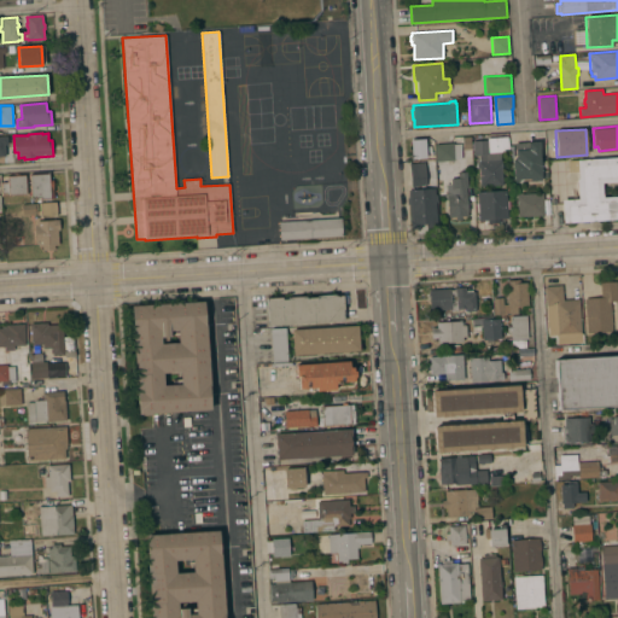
[(488,138),(507,136),(508,151),(500,152),(501,159),(479,162),(478,155),(474,156),(473,140),(488,140),(488,138)]
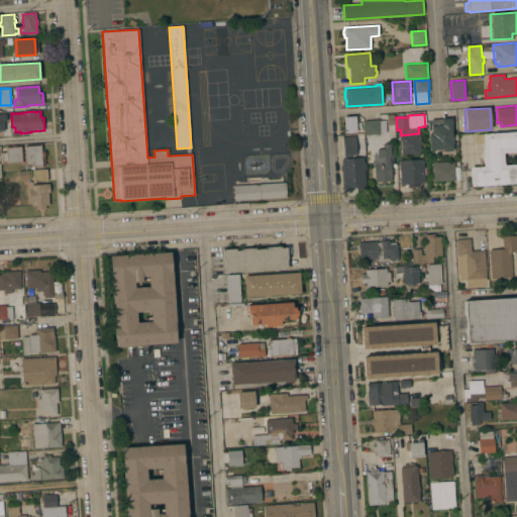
[(343,117),(355,116),(355,122),(360,122),(362,127),(364,127),(364,132),(344,133),(343,117)]
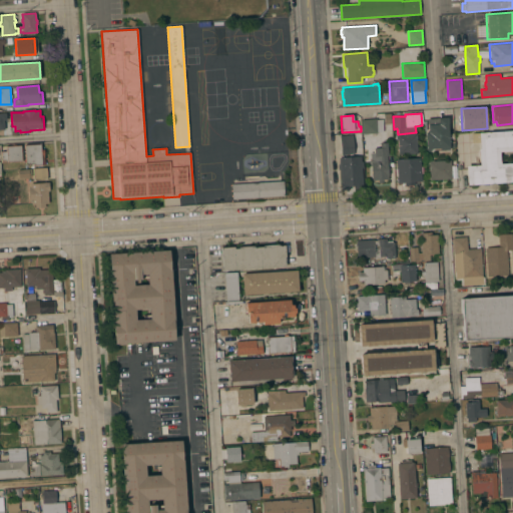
[(426,132),(428,132),(428,125),(427,118),(448,117),(450,147),(449,147),(449,149),(440,150),(440,148),(426,149),(426,132)]
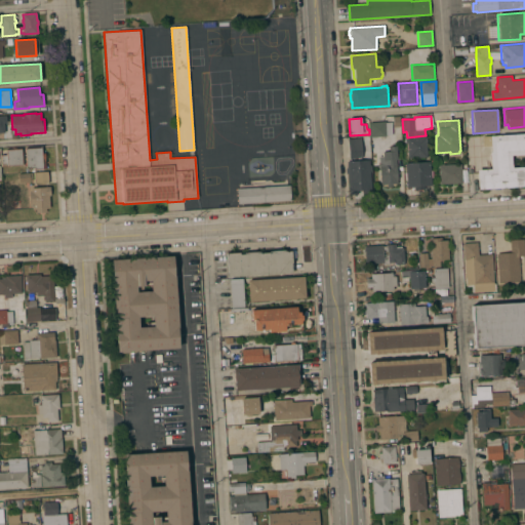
[(370,122),(386,121),(386,122),(392,122),(392,134),(386,135),(386,136),(371,137),(370,122)]
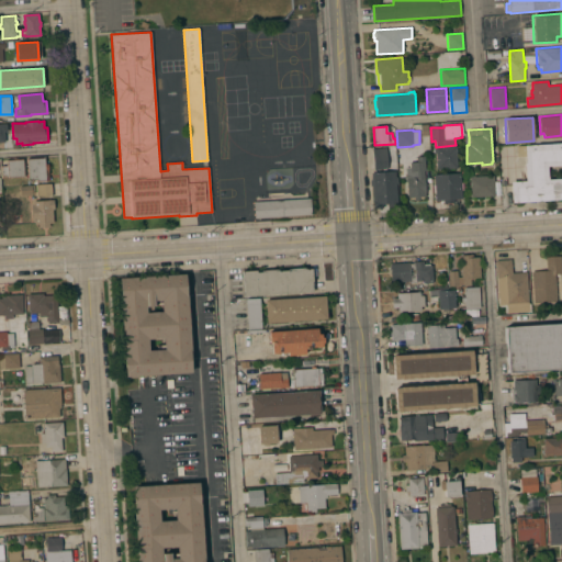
[(510,181),(525,181),(525,163),(526,163),(526,156),(517,156),(517,145),(561,142),(561,199),(512,202),(510,181)]
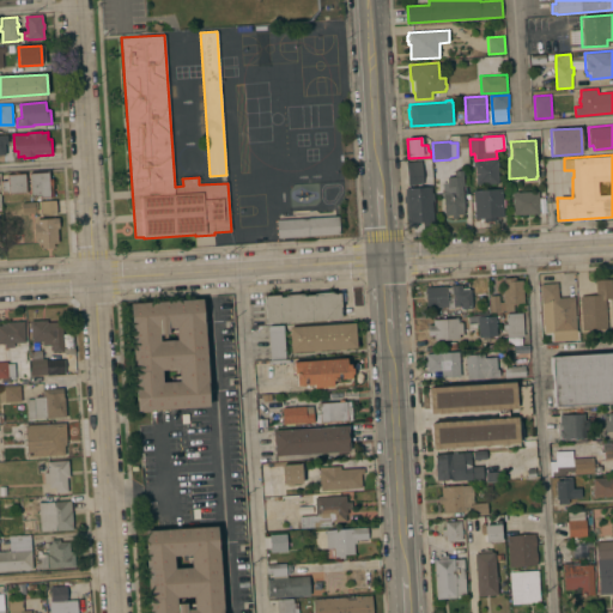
[(477,184),(475,167),(474,167),(474,163),(475,163),(475,161),(497,158),(499,183),(477,184)]
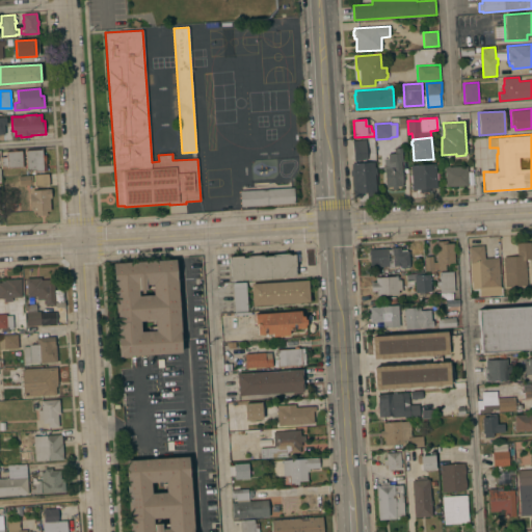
[(352,170),(352,163),(355,163),(355,160),(353,161),(352,140),(366,139),(368,162),(374,162),(375,167),(376,167),(377,174),(375,175),(376,196),(368,196),(368,193),(363,193),(363,197),(354,197),(353,176),(350,176),(350,170),(352,170)]
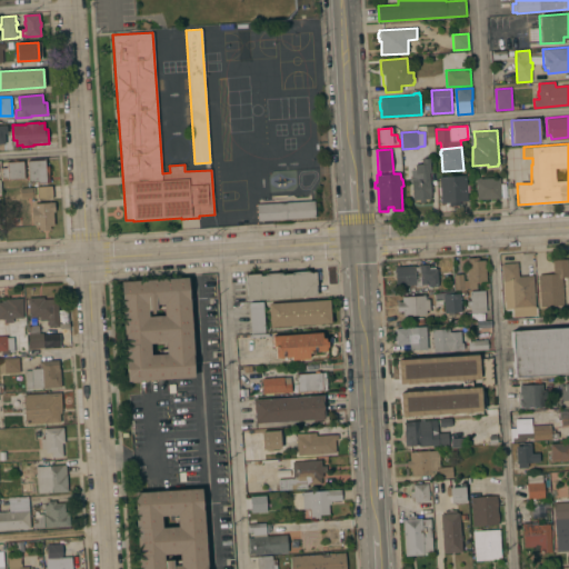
[(411,169),(416,169),(416,165),(422,165),(422,158),(430,158),(431,173),(430,173),(430,185),(431,185),(432,193),(431,193),(431,196),(430,196),(430,199),(425,200),(425,202),(420,203),(419,200),(413,201),(411,169)]
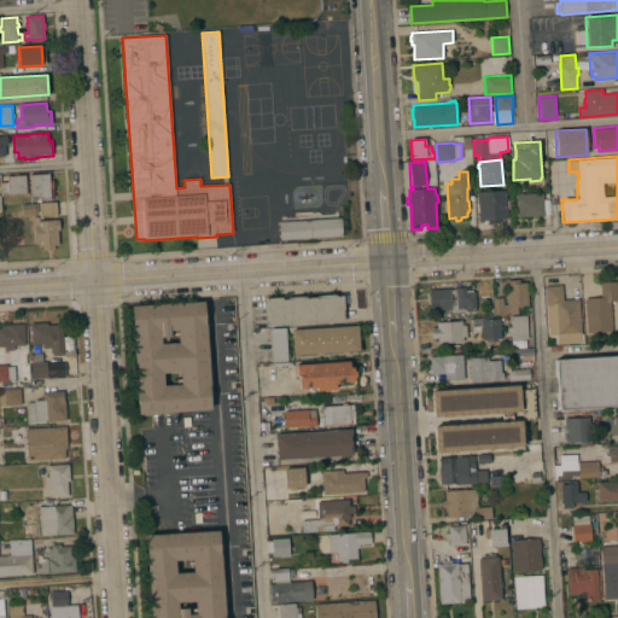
[(30,175),(50,174),(50,180),(53,180),(54,199),(40,199),(40,197),(31,198),(30,175)]
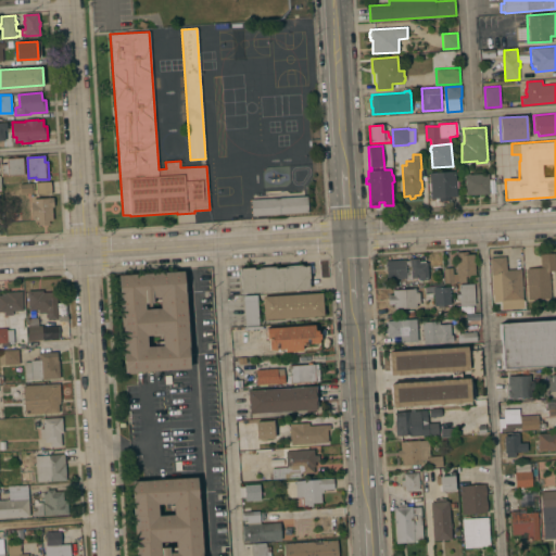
[(23,158),(24,175),(3,176),(2,164),(7,164),(7,159),(23,158)]
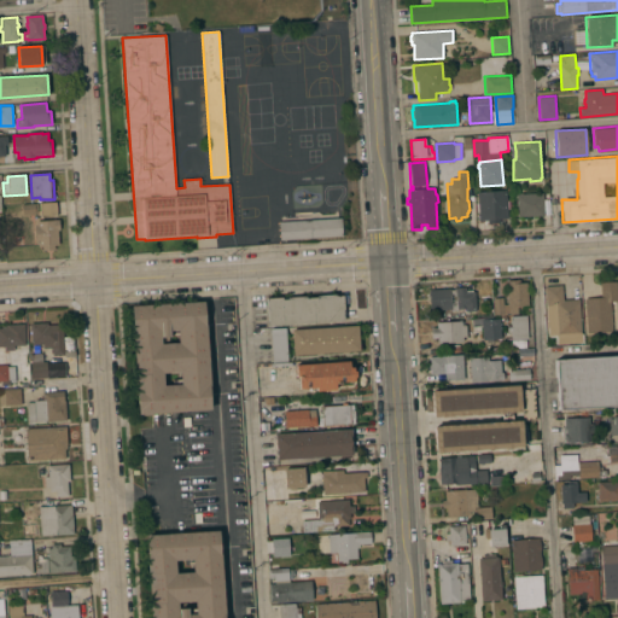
[(479,217),(478,217),(478,215),(479,215),(478,211),(477,203),(478,203),(478,192),(507,191),(507,200),(509,200),(509,210),(508,210),(508,220),(500,220),(500,223),(489,225),(488,220),(479,221),(479,217)]
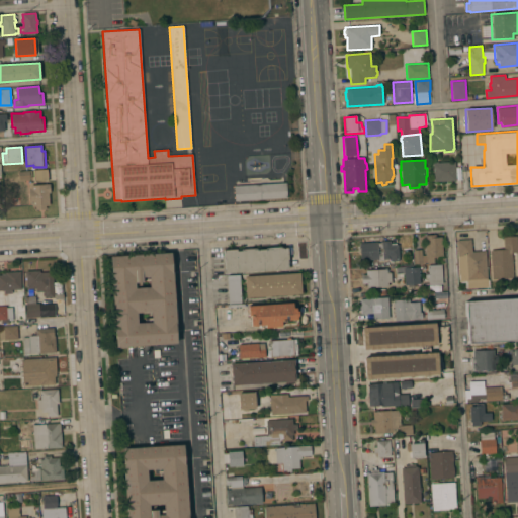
[(434,182),(433,163),(435,163),(435,162),(438,162),(438,163),(455,162),(456,180),(434,182)]
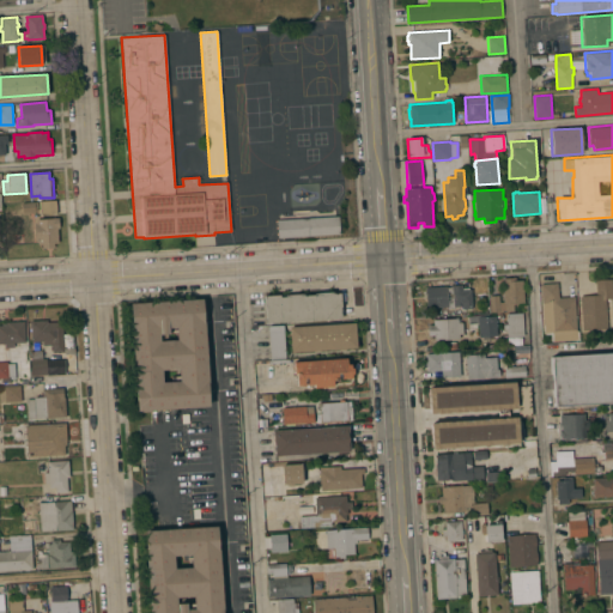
[(56,201),(58,213),(41,214),(40,202),(56,201)]
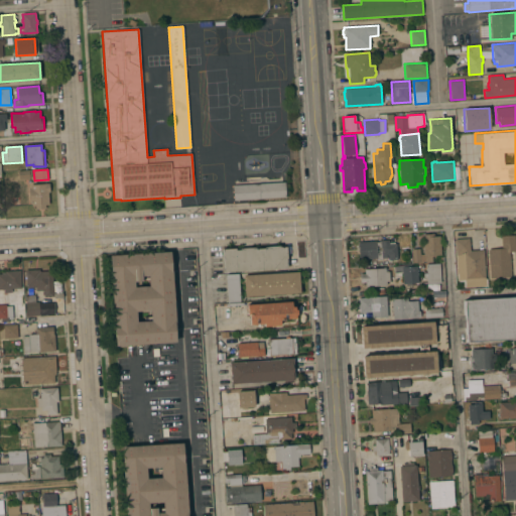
[(31,170),(32,177),(29,177),(30,179),(27,179),(27,181),(19,181),(18,171),(31,170)]
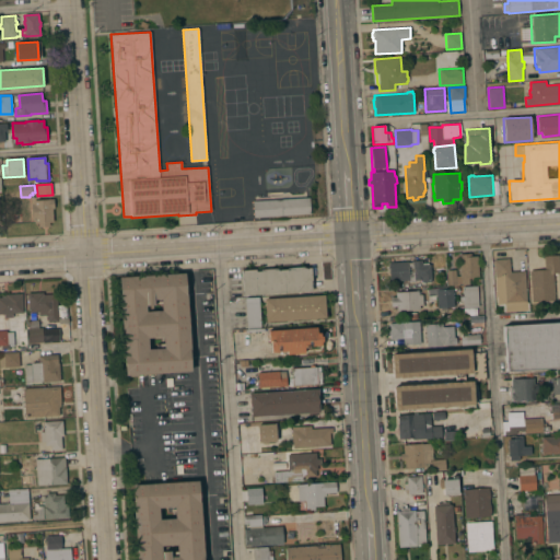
[(253,201),(310,198),(311,214),(254,218),(253,201)]
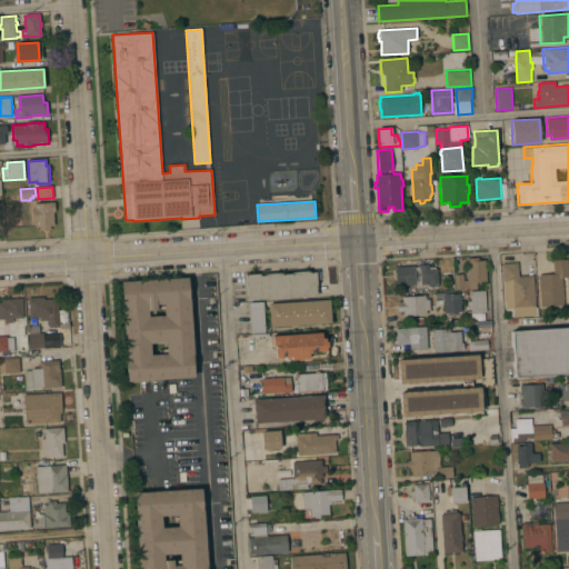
[(55,211),(53,212),(55,226),(50,226),(50,230),(39,230),(39,227),(36,227),(36,222),(33,222),(32,211),(35,211),(35,203),(55,202),(55,211)]
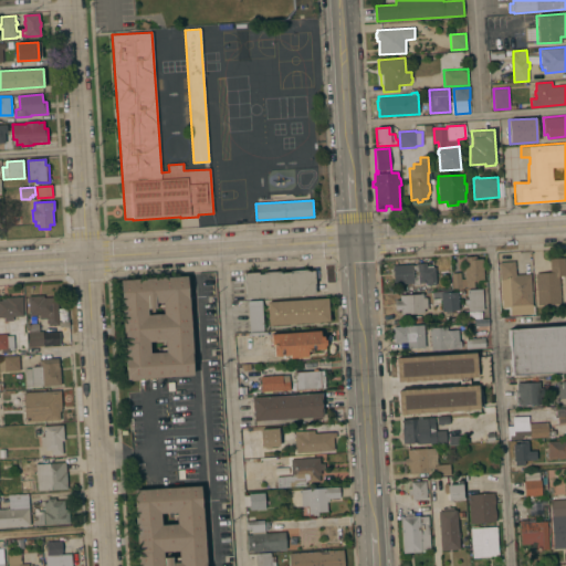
[(484,279),(478,279),(479,280),(474,281),(474,286),(467,287),(467,286),(462,286),(462,287),(453,289),(452,273),(461,272),(461,279),(465,279),(465,275),(464,275),(463,257),(475,255),(477,259),(483,258),(484,279)]
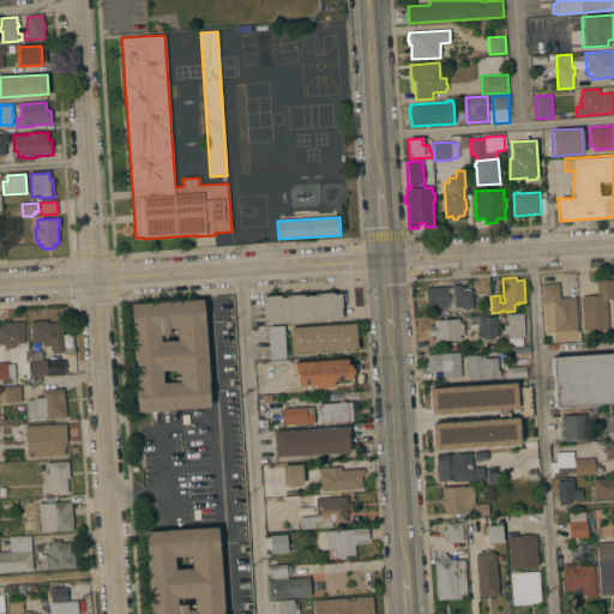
[(581,296),(597,295),(596,281),(613,280),(613,299),(607,299),(608,329),(583,331),(581,296)]
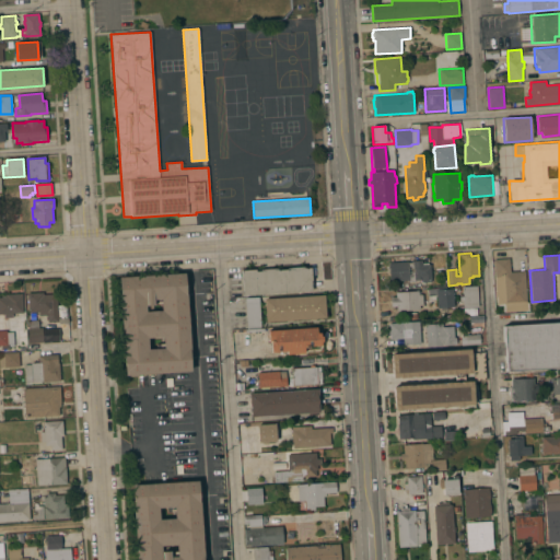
[(527,302),(528,302),(529,311),(505,312),(503,312),(503,305),(498,305),(498,304),(497,304),(493,259),(510,258),(511,271),(525,271),(527,302)]
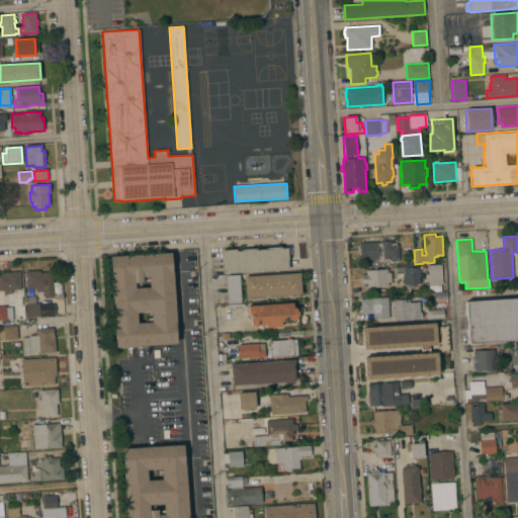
[(399,260),(387,260),(387,263),(385,263),(385,258),(378,259),(360,261),(359,243),(377,242),(377,243),(381,242),(381,241),(391,241),(391,245),(398,244),(399,260)]
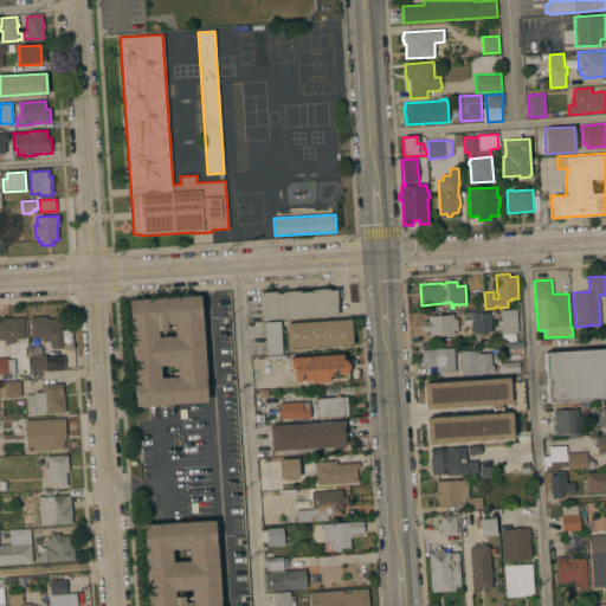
[(262,320),(260,292),(277,291),(277,294),(282,292),(282,291),(300,290),(300,291),(311,290),(311,289),(329,288),(329,289),(336,289),(337,304),(336,304),(337,315),(262,320)]
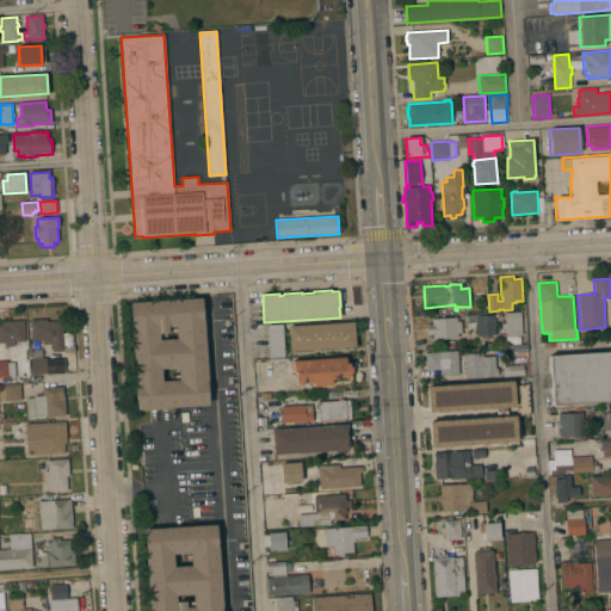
[(135,386),(134,386),(133,370),(135,370),(133,341),(131,341),(130,326),(131,326),(129,302),(201,297),(203,321),(208,381),(207,381),(208,405),(136,409),(135,386)]
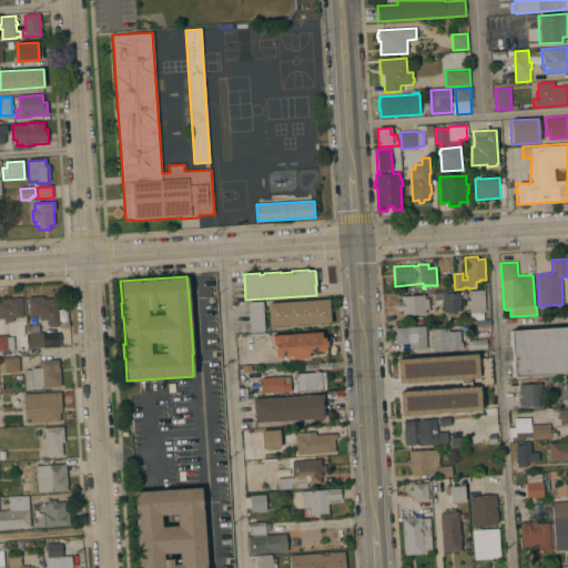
[(485,311),(470,312),(469,304),(466,304),(466,301),(469,301),(469,291),(484,290),(485,311)]
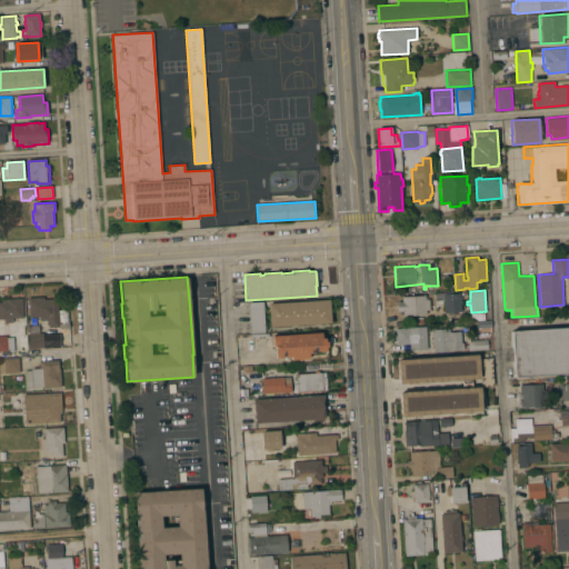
[(461,311),(453,312),(455,315),(448,315),(448,312),(445,312),(443,300),(439,300),(439,293),(445,292),(445,293),(460,292),(461,311)]
